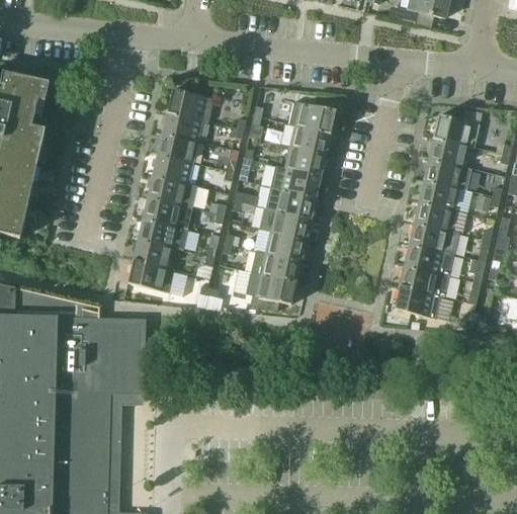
[(444,17),(448,0),(418,0),(416,10),(444,17)]
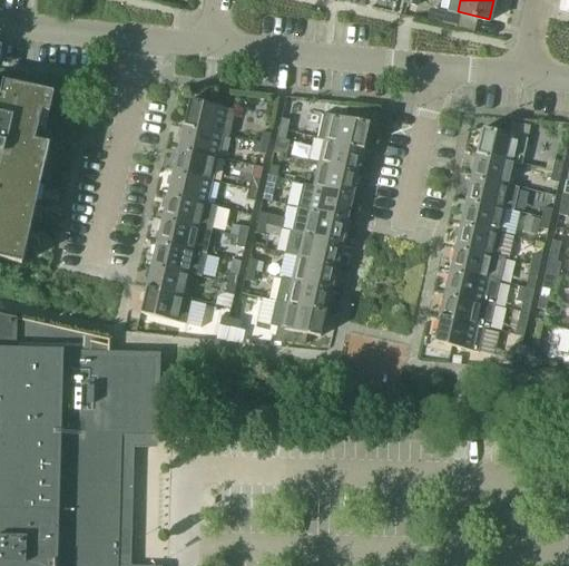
[(454,20),(457,11),(431,5),(429,12),(454,20)]
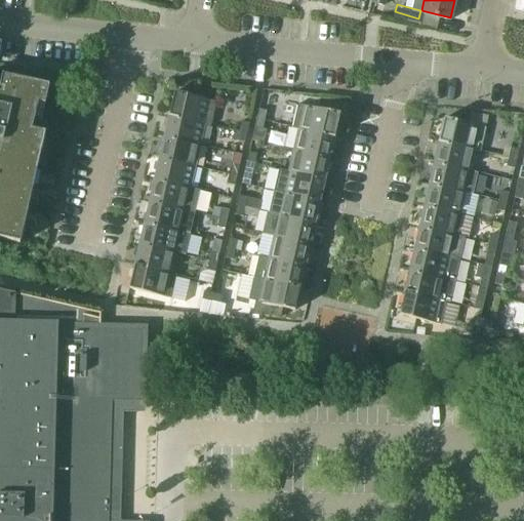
[(0,236),(19,241),(45,130),(32,127),(38,101),(44,103),(49,83),(2,73),(0,80),(0,236)]
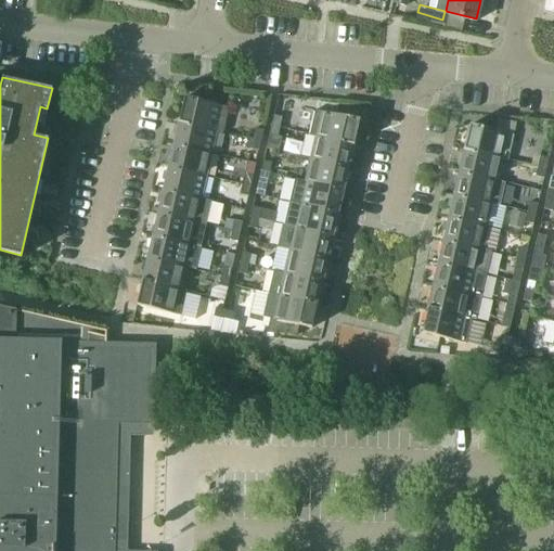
[(223,130),(229,105),(184,94),(179,118),(217,127),(217,129),(223,130)]
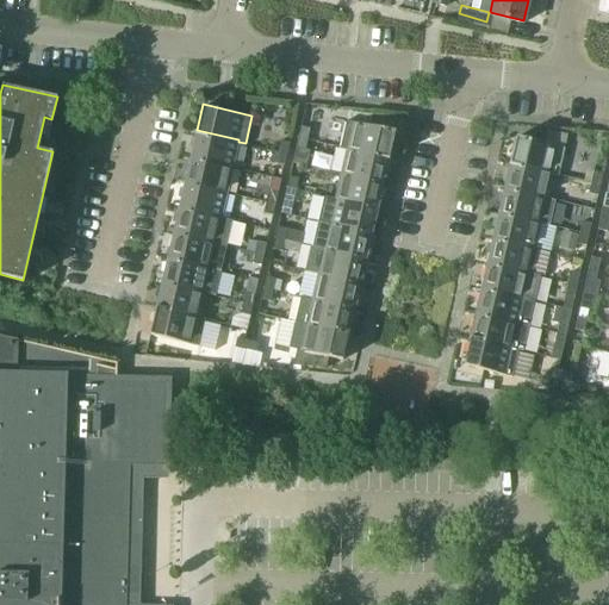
[(389,155),(395,129),(346,118),(340,145),(347,148),(347,145),(389,155)]
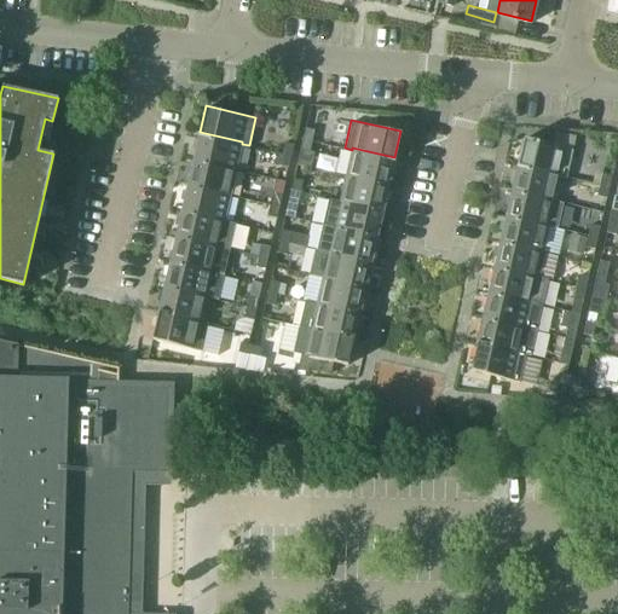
[(312,139),(315,127),(305,126),(302,137),(312,139)]
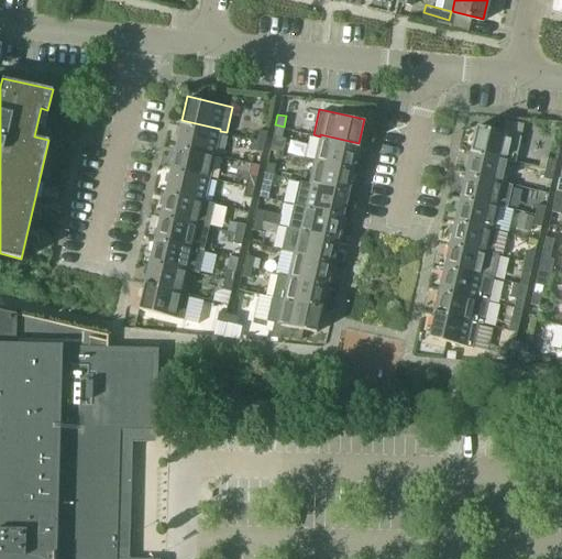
[(215,153),(220,131),(220,129),(182,120),(176,143),(215,153)]
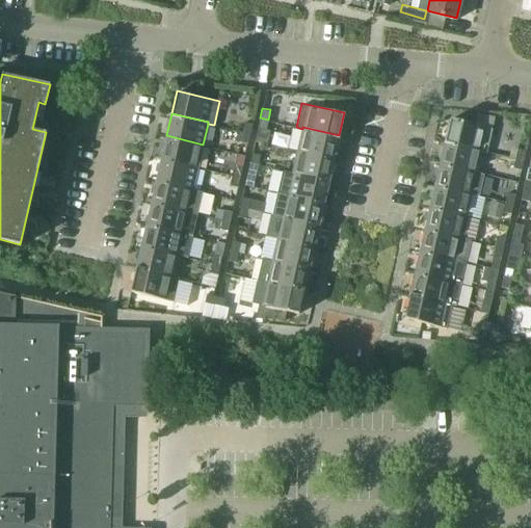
[(267,142),(270,128),(266,128),(268,120),(260,117),(255,139),(267,142)]
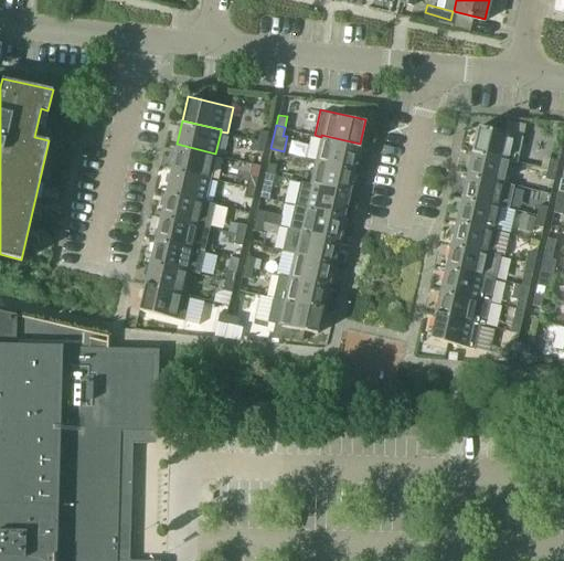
[(518,160),(523,135),(478,125),(472,149),(511,158),(511,159),(518,160)]
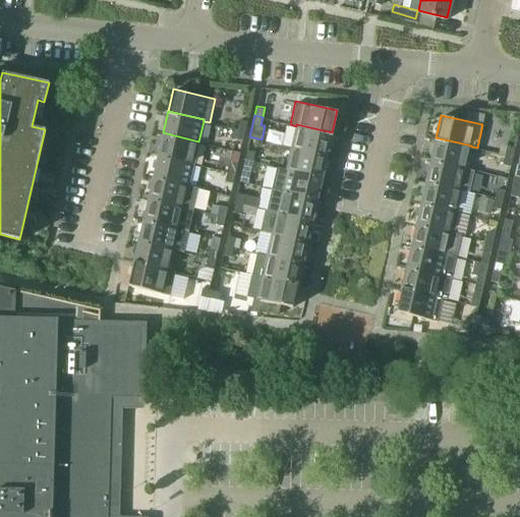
[(245,129),(247,120),(239,118),(237,127),(245,129)]
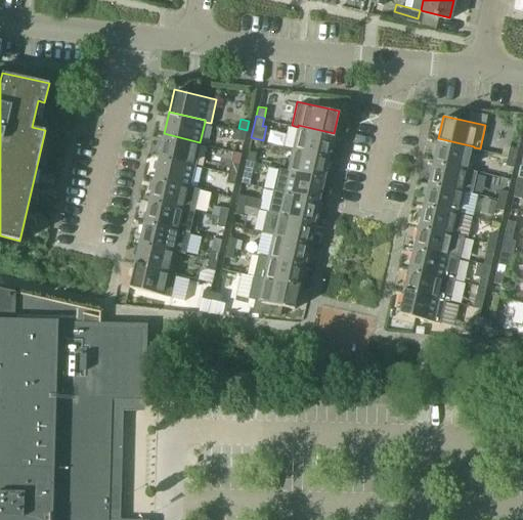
[(329,155),(334,133),(298,125),(298,127),(293,146),(329,155)]
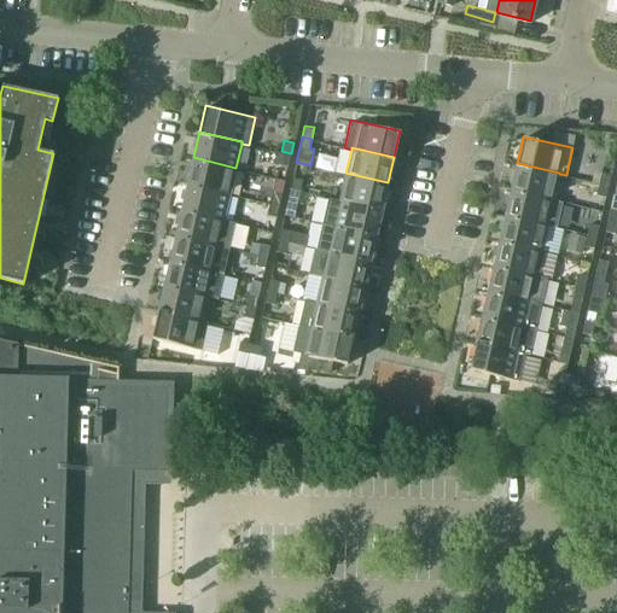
[(289,164),(291,153),(281,151),(279,162),(289,164)]
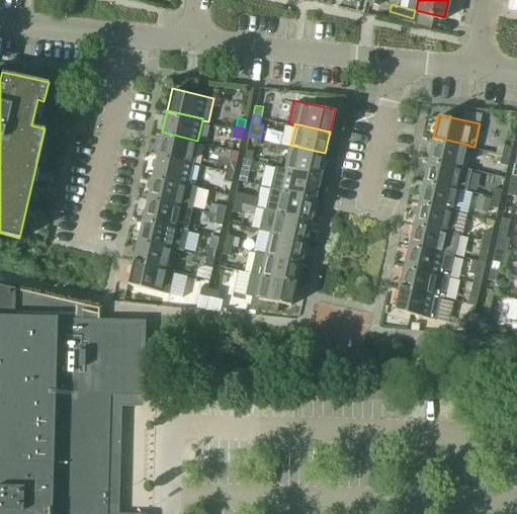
[(192,162),(197,141),(162,132),(157,153),(192,162)]
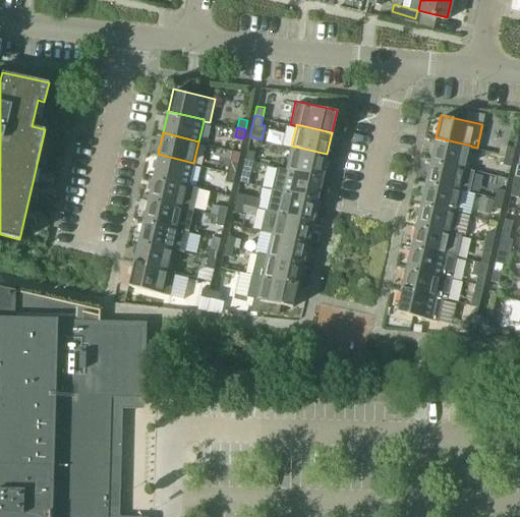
[(466,167),(471,147),(471,146),(436,137),(430,159),(466,167)]
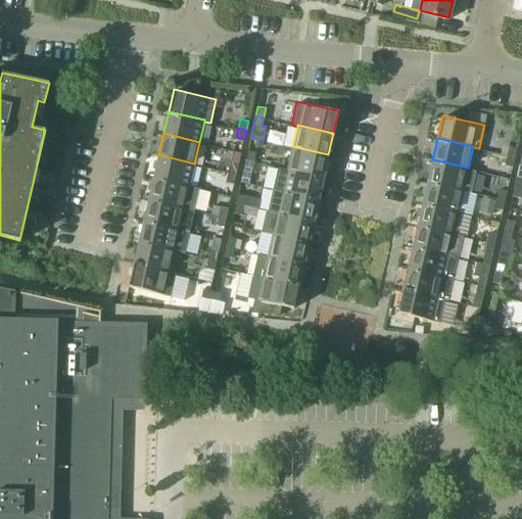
[(515,155),(517,146),(509,144),(507,153),(515,155)]
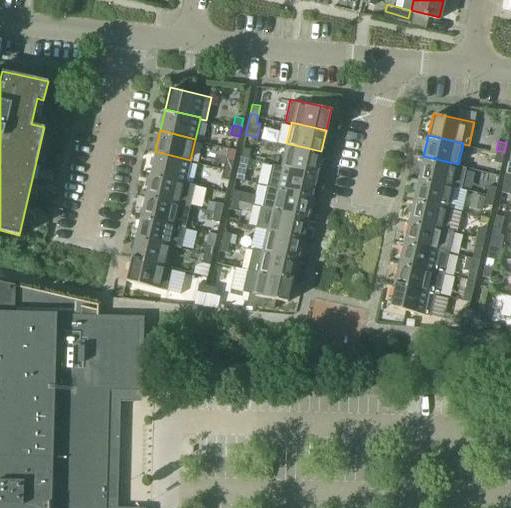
[(317,173),(321,151),(286,143),(282,164),(317,173)]
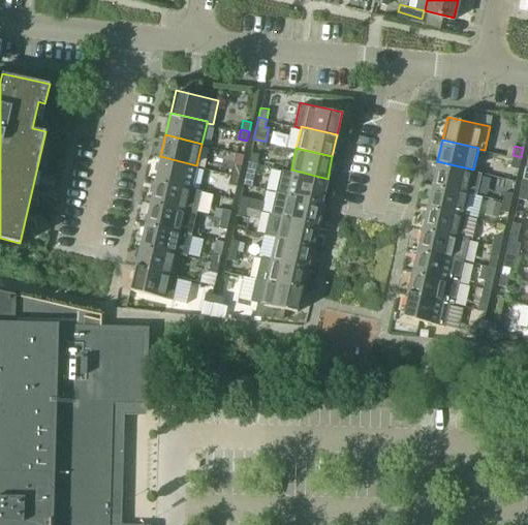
[(256,162),(259,152),(251,151),(249,160),(256,162)]
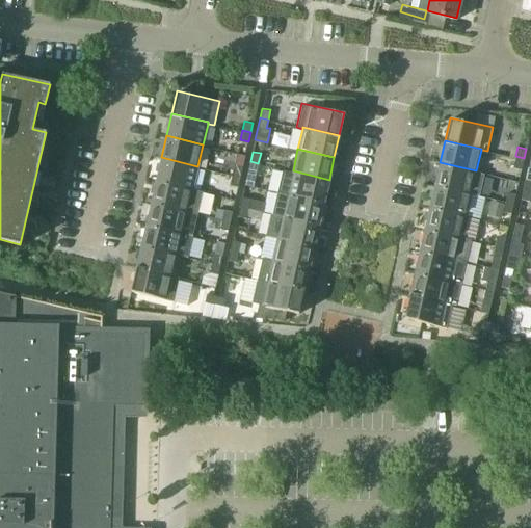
[(522,168),(524,158),(515,156),(513,166),(522,168)]
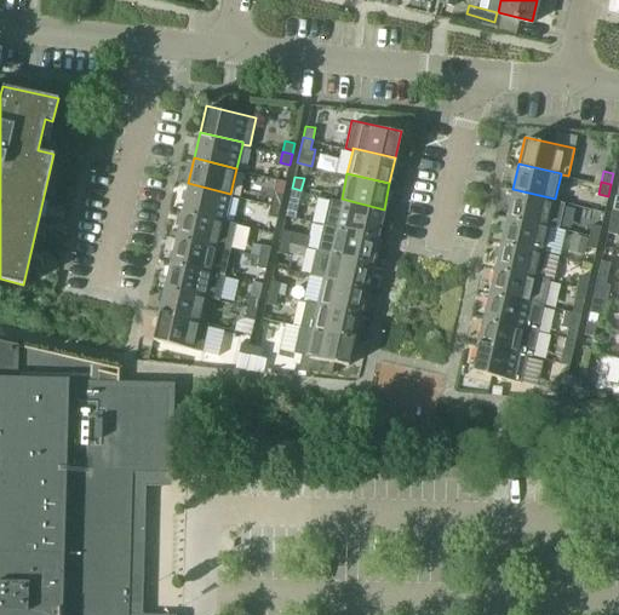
[(224,219),(230,194),(188,183),(182,210),(224,219)]
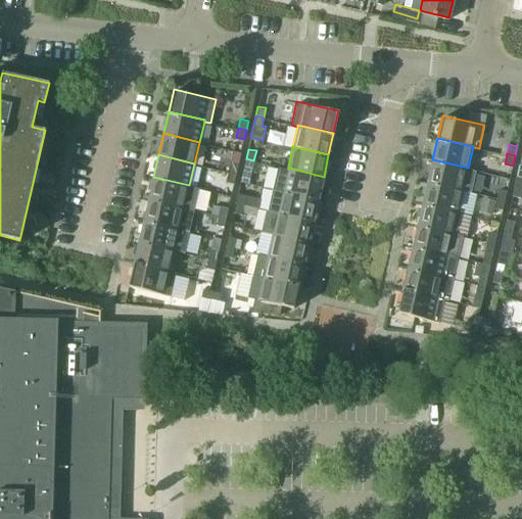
[(251,170),(253,160),(246,158),(243,168),(251,170)]
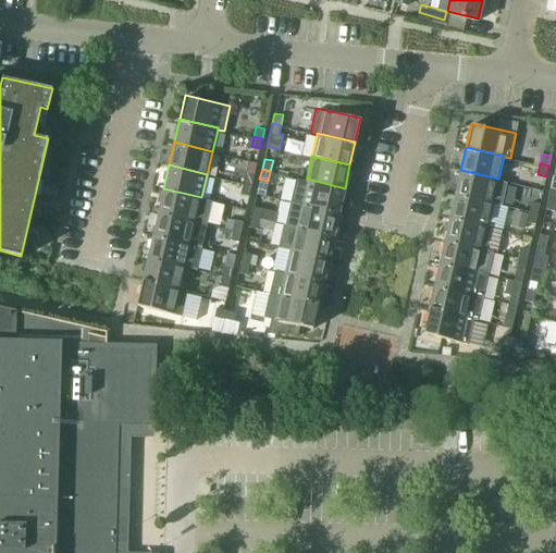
[(493,201),(498,179),(460,170),(455,193),(493,201)]
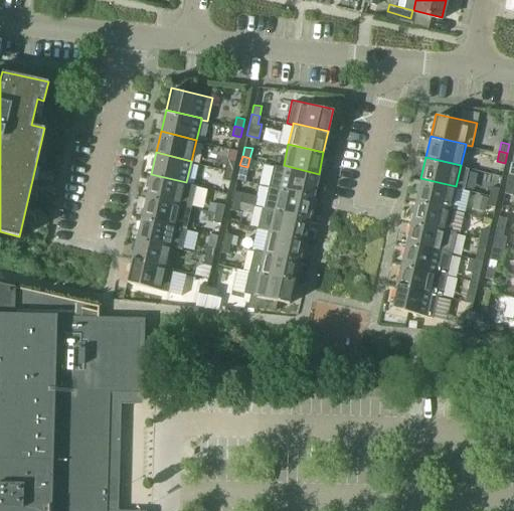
[(232,170),(234,161),(227,159),(224,168),(232,170)]
